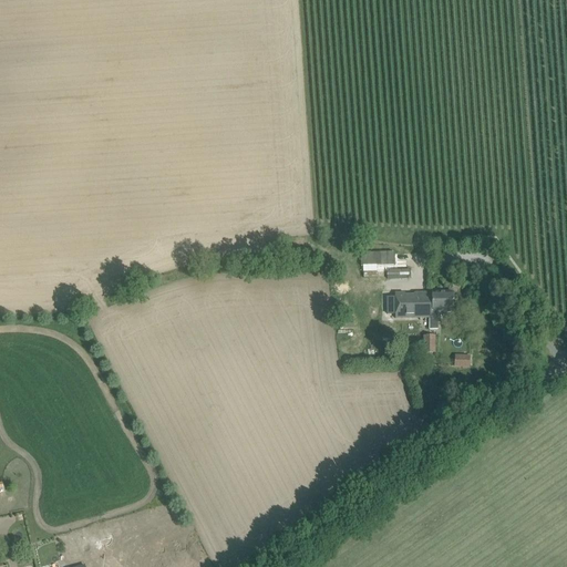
[(387,270),(387,279),(409,278),(409,269),(387,270)]
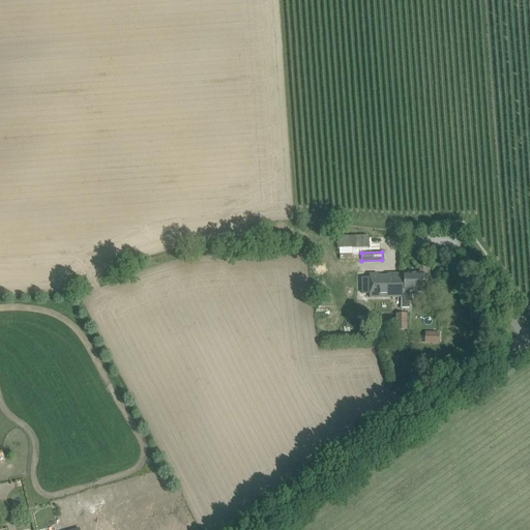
[(402,296),(402,307),(410,307),(409,292),(423,292),(423,273),(388,274),(387,276),(381,275),(381,274),(372,275),(371,275),(370,297),(402,296)]
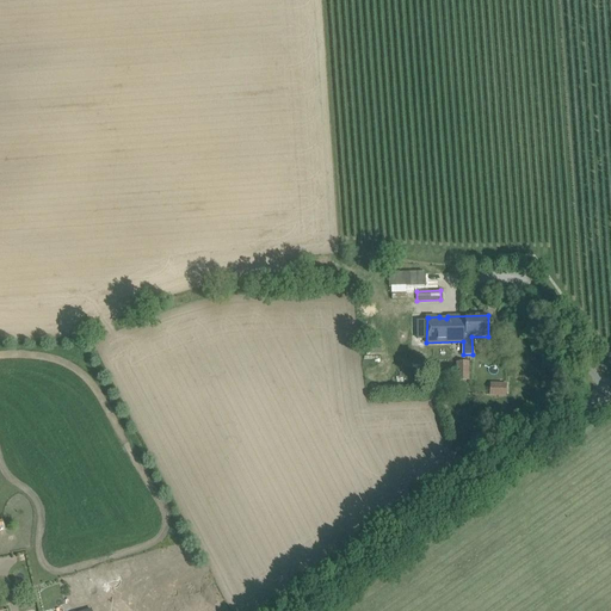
[(456,362),(457,381),(467,381),(467,362),(456,362)]
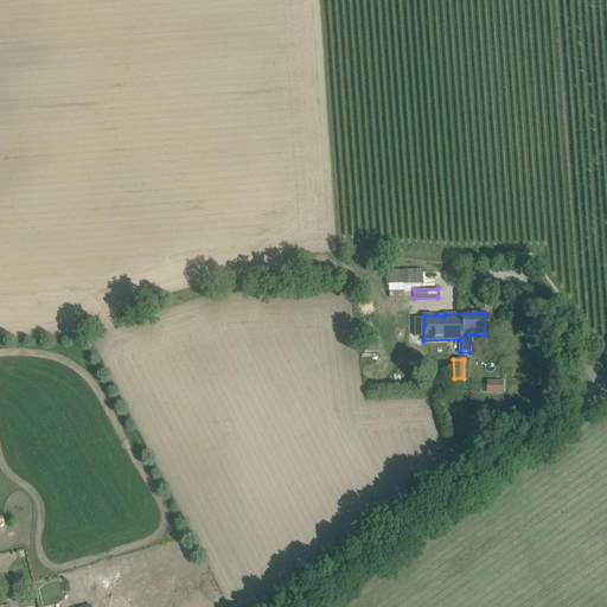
[(400,384),(410,384),(411,375),(400,374),(400,384)]
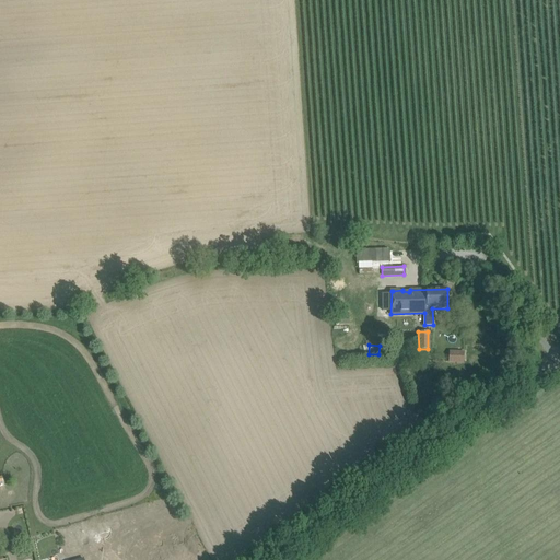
[(448,350),(447,363),(464,363),(464,350),(448,350)]
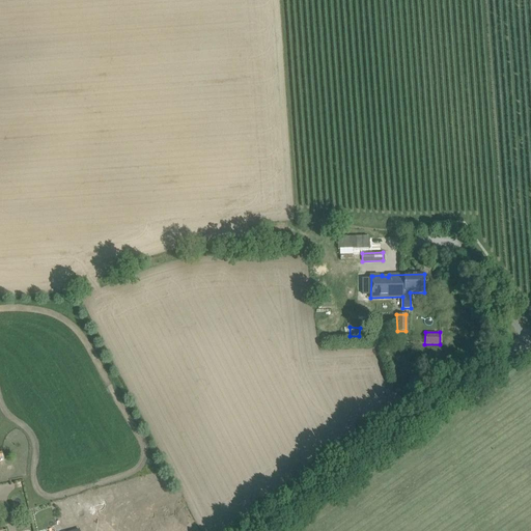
[(124,530),(120,516),(71,530),(124,530)]
